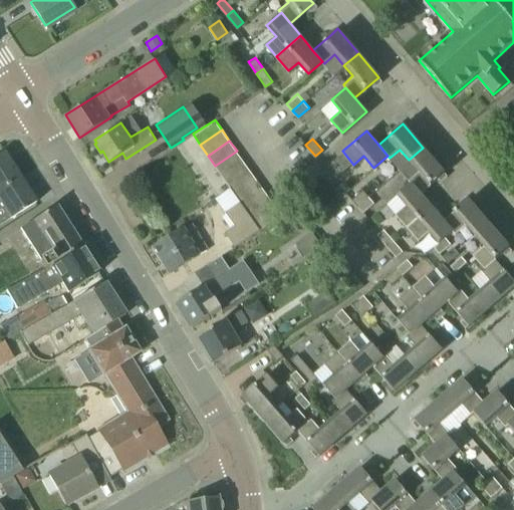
[(444,172),(423,148),(409,160),(418,171),(408,179),(411,182),(420,193),(444,172)]
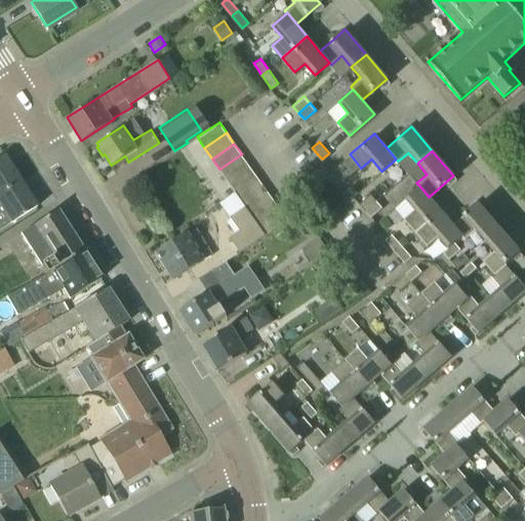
[(0,191),(19,178),(3,153),(0,154),(0,191)]
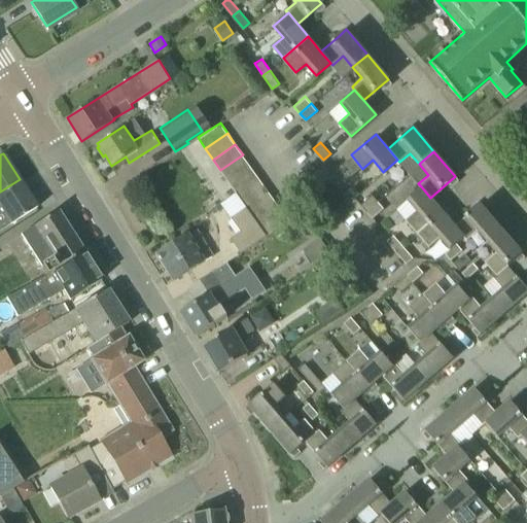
[(250,165),(243,154),(220,170),(227,180),(250,165)]
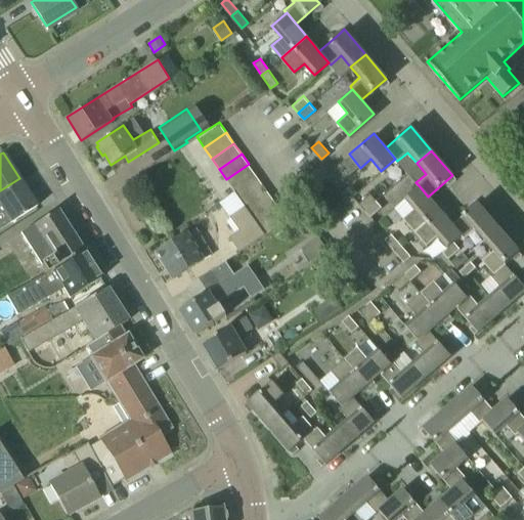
[(256,175),(249,164),(226,179),(234,190),(256,175)]
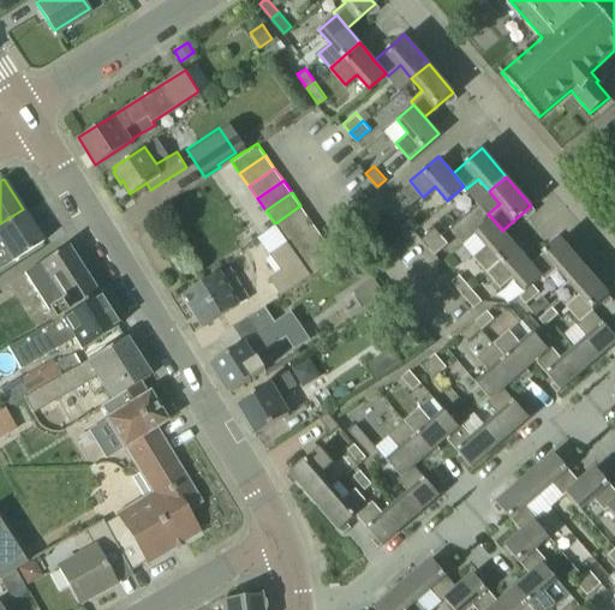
[(384,203),(395,216),(404,209),(393,196),(384,203)]
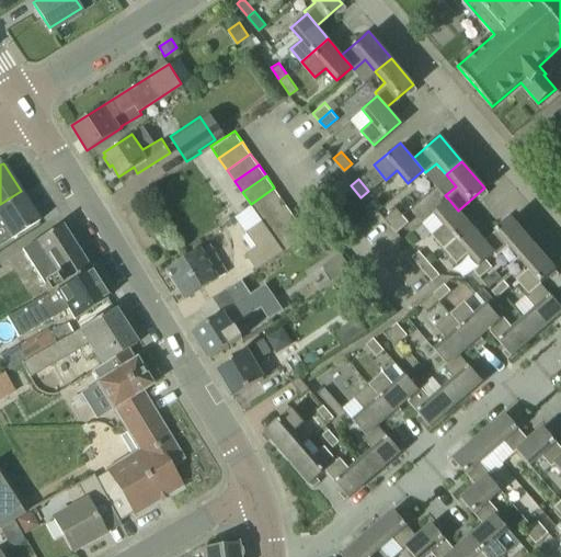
[(283,199),(274,188),(251,204),(259,215),(283,199)]
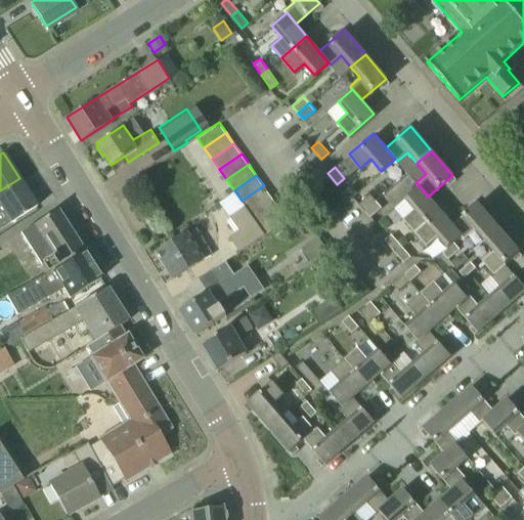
[(36,204),(19,178),(0,190),(0,206),(9,221),(36,204)]
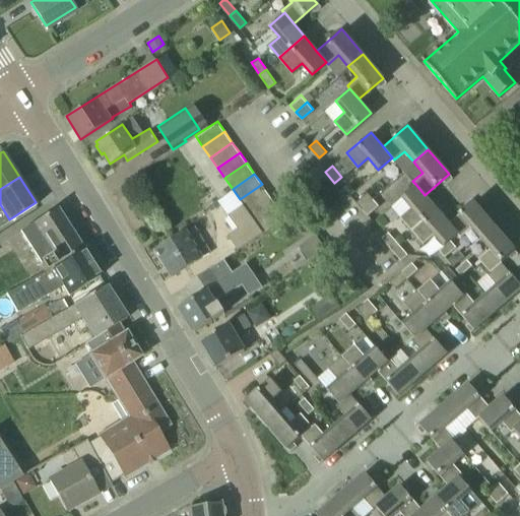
[(269,194),(262,184),(240,199),(243,203),(247,209),(269,194)]
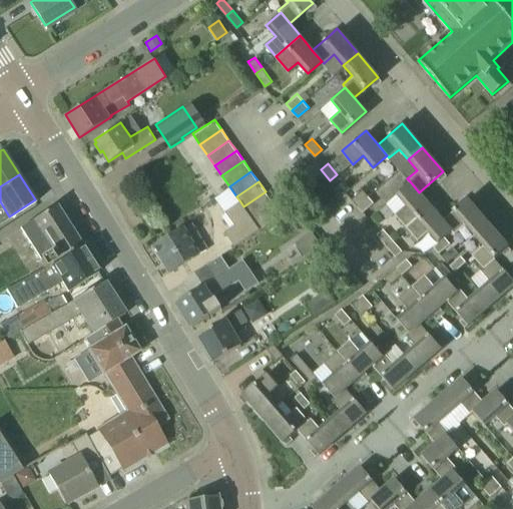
[(430,205),(425,199),(419,192),(410,181),(396,193),(405,204),(395,213),(406,225),(430,205)]
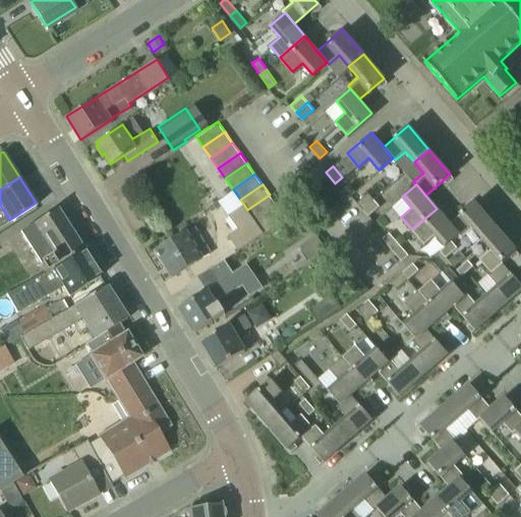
[(356,200),(361,208),(372,197),(367,191),(356,200)]
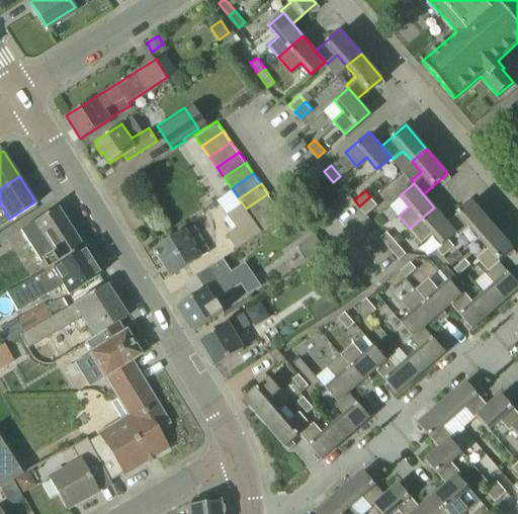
[(276,204),(268,193),(246,208),(254,220),(276,204)]
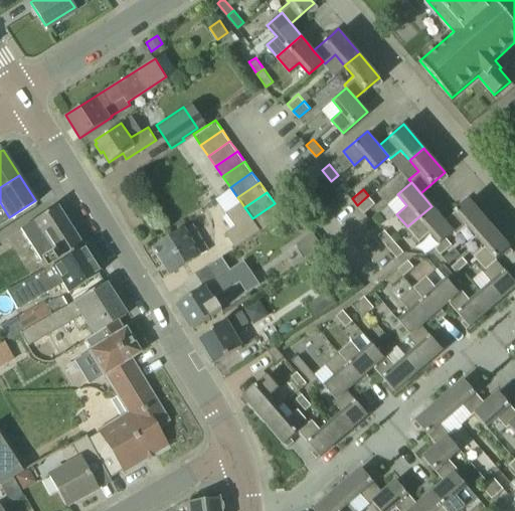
[(368,195),(357,205),(363,211),(374,202),(368,195)]
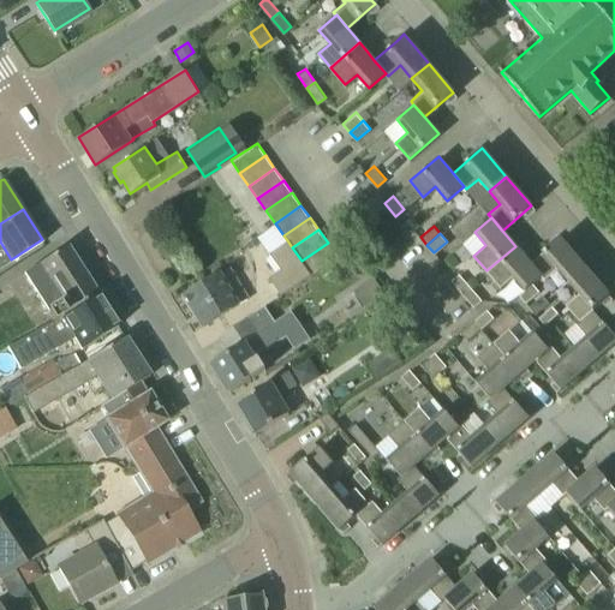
[(257,234),(245,241),(250,247),(261,241),(257,234)]
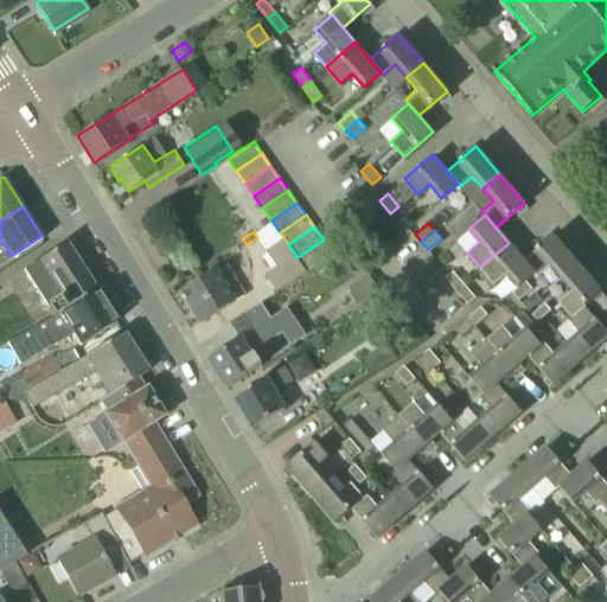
[(576,262),(551,234),(523,258),(534,271),(536,275),(549,264),(560,276),(576,262)]
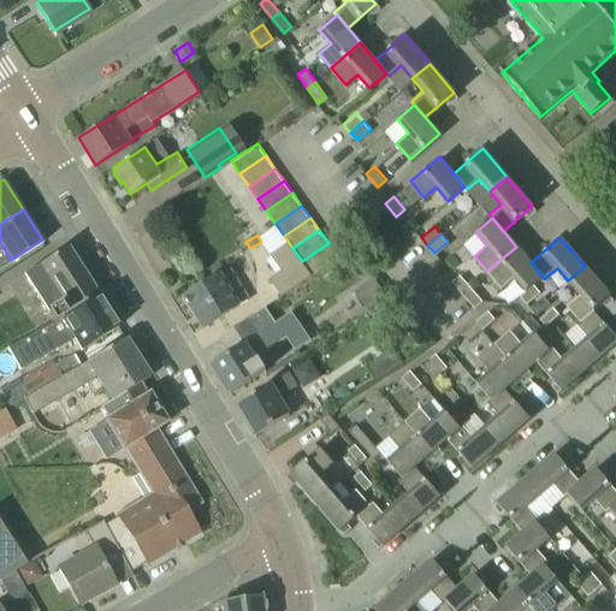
[(292,248),(288,241),(270,253),(280,268),(268,277),(280,294),(311,273),(302,261),(292,248)]
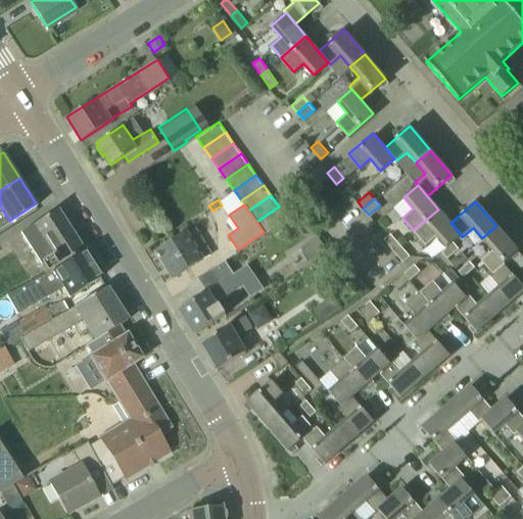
[(286,217),(279,206),(256,222),(264,232),(286,217)]
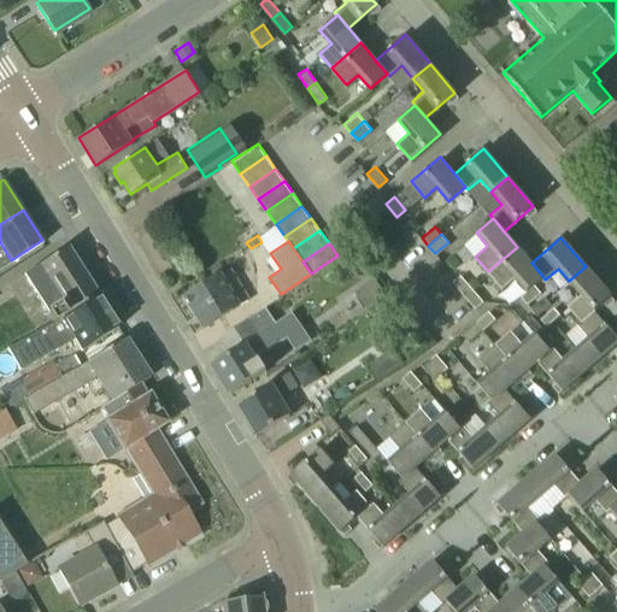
[(97,293),(65,245),(22,272),(50,319),(51,322),(97,293)]
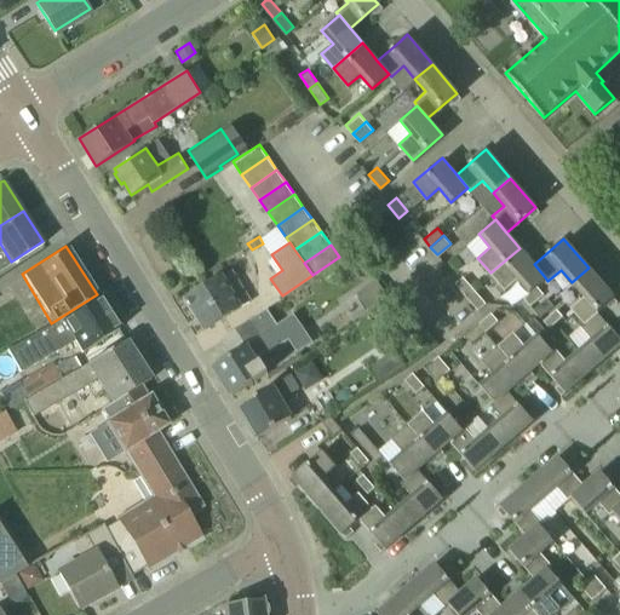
[(517,279),(528,292),(538,285),(545,277),(534,264),(520,248),(491,272),(505,289),(517,279)]
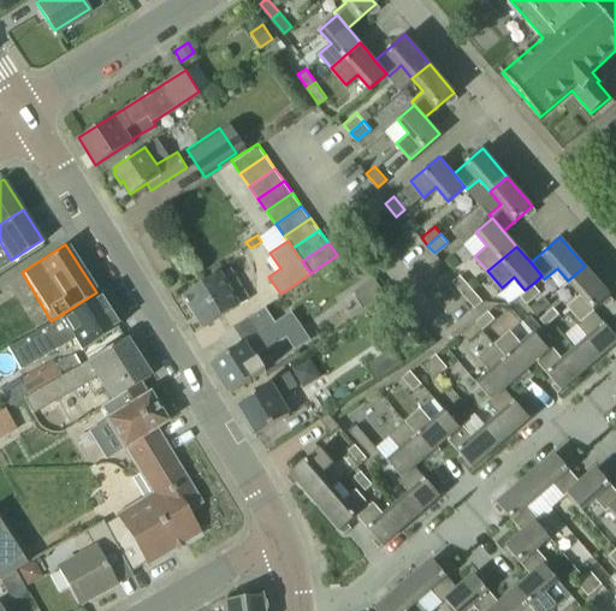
[(253,294),(235,262),(184,294),(203,324),(253,294)]
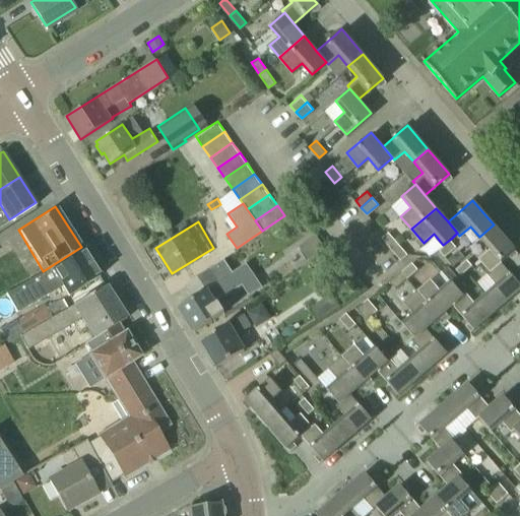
[(515,249),(494,224),(479,237),(489,248),(478,256),(491,270),(501,261),(509,254),(515,249)]
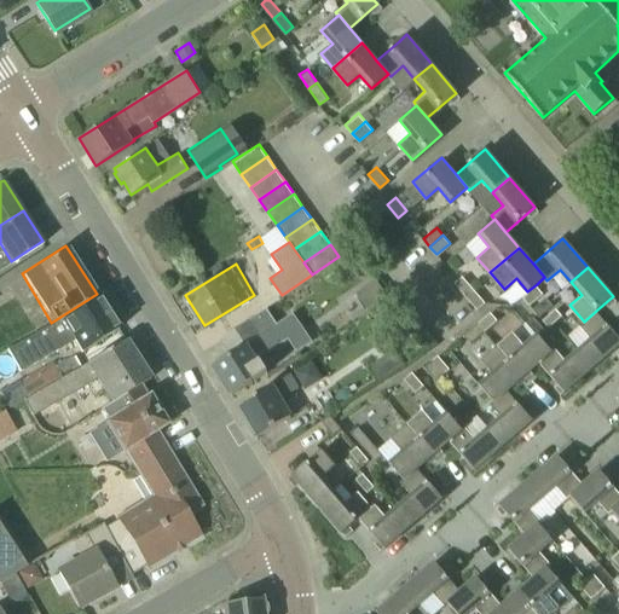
[(453,281),(464,293),(473,287),(462,274),(453,281)]
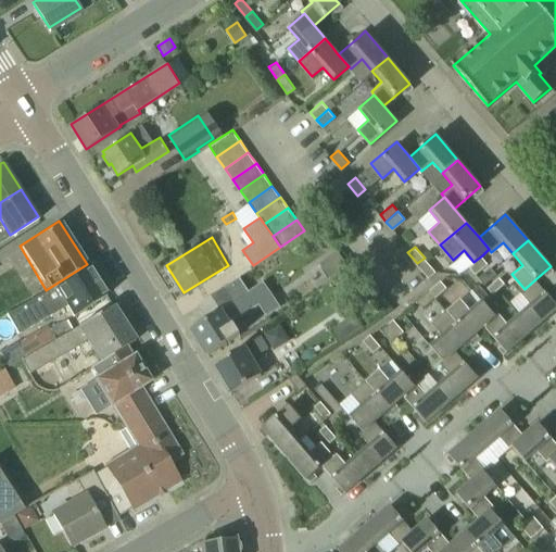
[(349,264),(338,248),(318,261),(330,277),(349,264)]
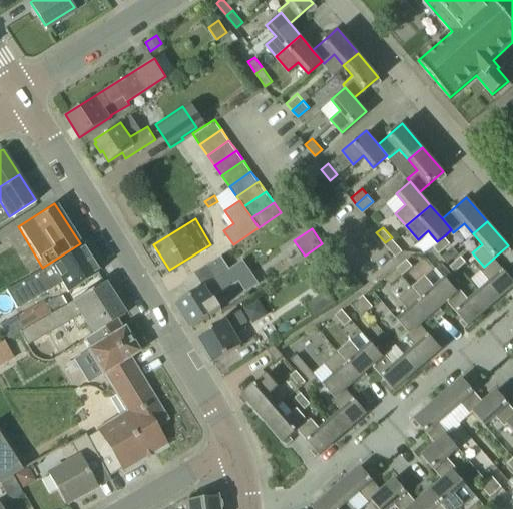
[(450,242),(445,235),(437,241),(433,245),(438,251),(450,242)]
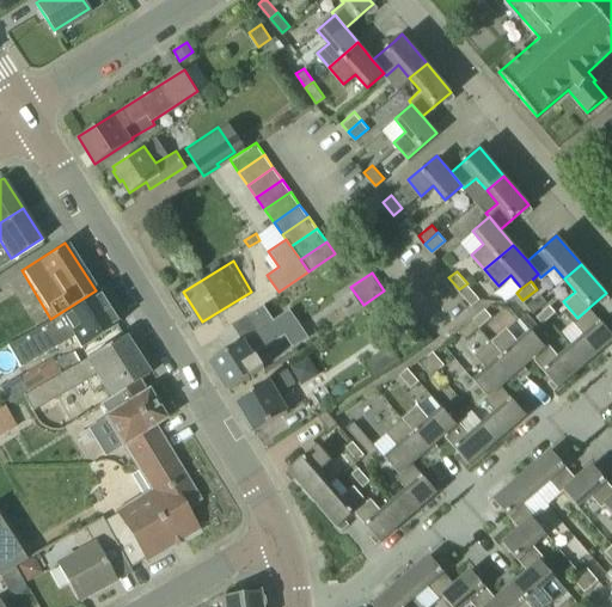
[(479,298),(467,283),(459,289),(471,305),(479,298)]
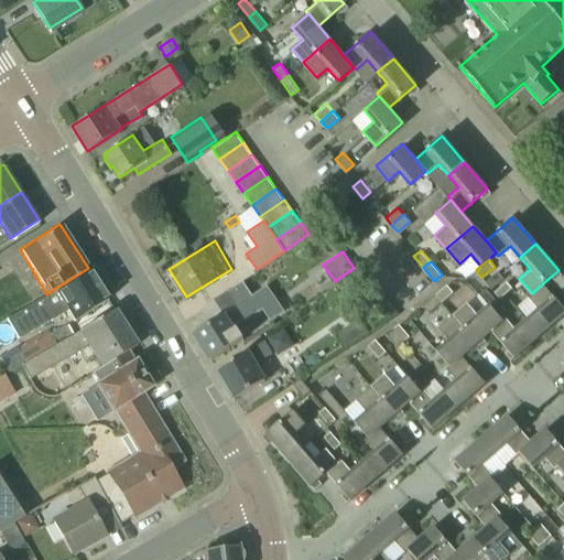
[(72,320),(107,298),(88,268),(46,294),(45,292),(6,315),(18,336),(53,316),(50,309),(61,302),(72,320)]
